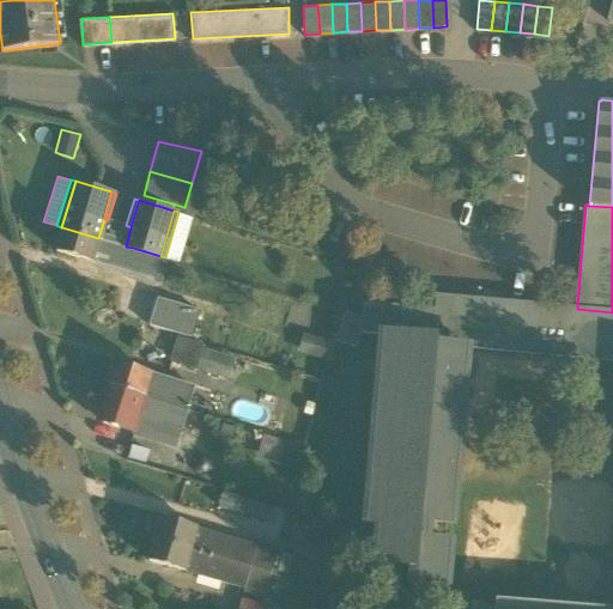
[(178,212),(165,257),(180,262),(193,215),(178,212)]
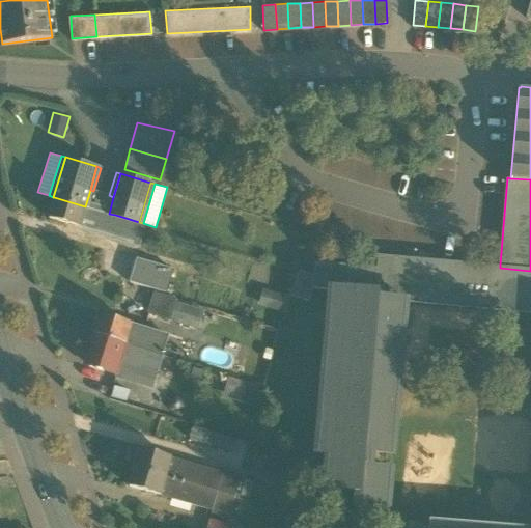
[(90,190),(85,206),(86,206),(109,214),(113,197),(109,195),(93,191),(90,190)]
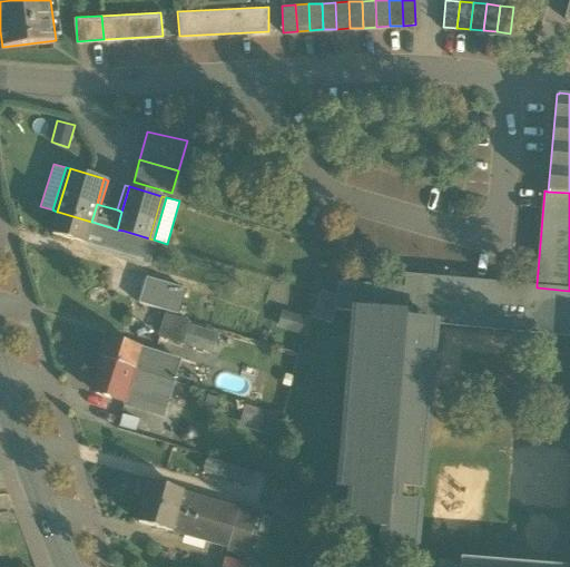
[(87,241),(92,222),(91,222),(58,212),(52,231),(87,241)]
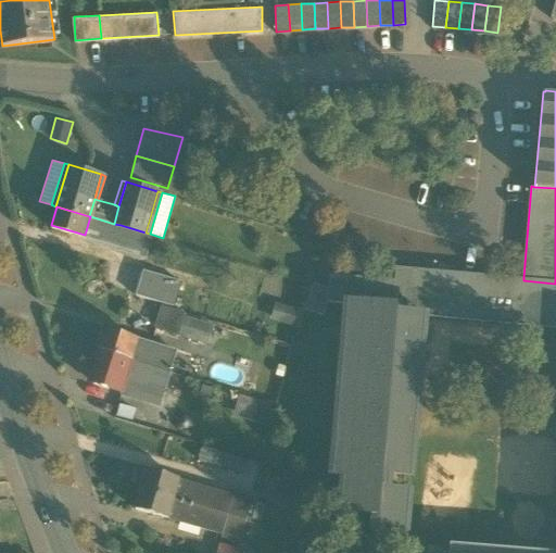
[(90,216),(85,235),(115,244),(121,225),(114,224),(90,216)]
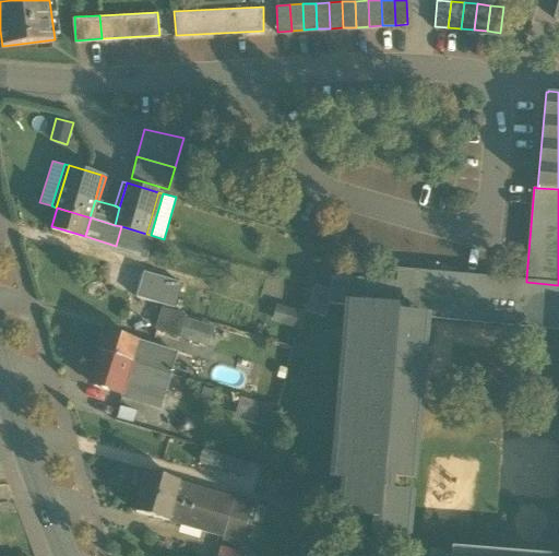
[(145,255),(151,235),(146,234),(121,226),(116,246),(145,255)]
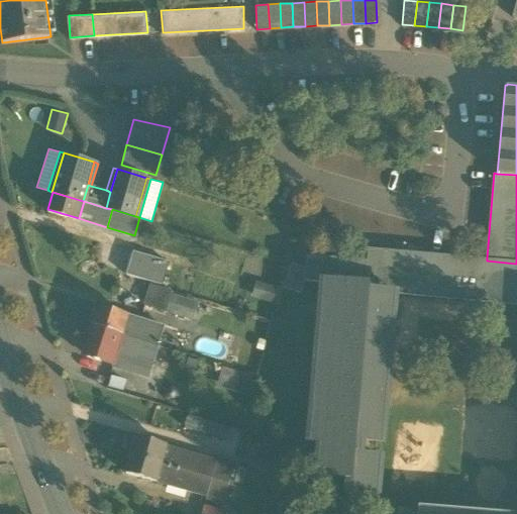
[(319,448),(319,451),(360,454),(362,438),(382,440),(395,292),(516,303),(516,261),(516,264),(487,261),(487,258),(368,247),(367,260),(366,269),(354,268),(355,259),(306,254),(305,267),(304,280),(323,281),(309,439),(320,440),(320,448),(319,448)]
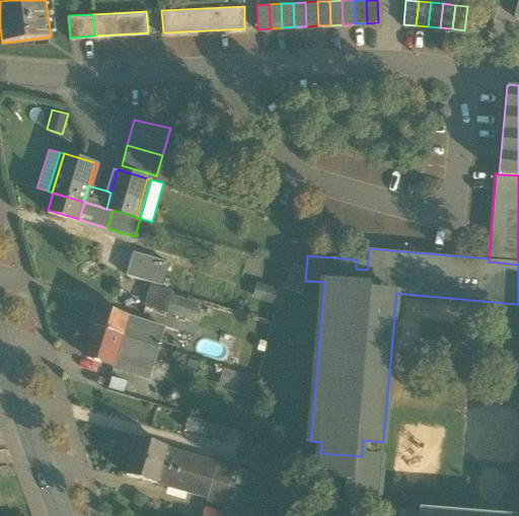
[(127,274),(161,284),(168,261),(133,250),(127,274)]
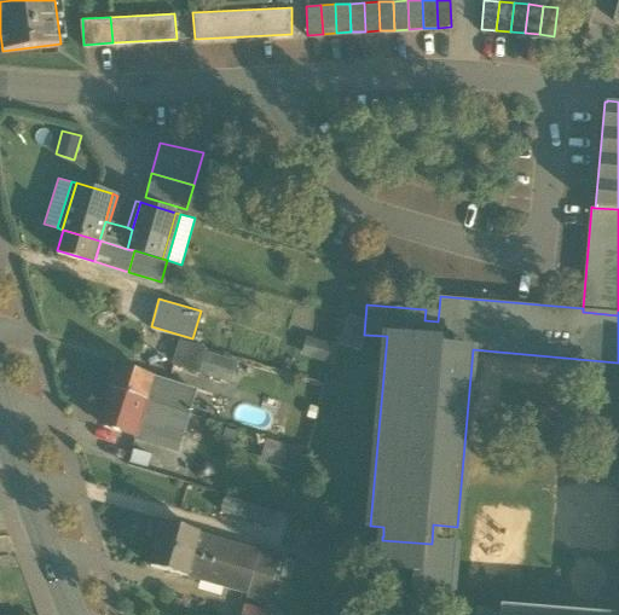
[(439,311),(426,309),(424,320),(438,321),(439,311)]
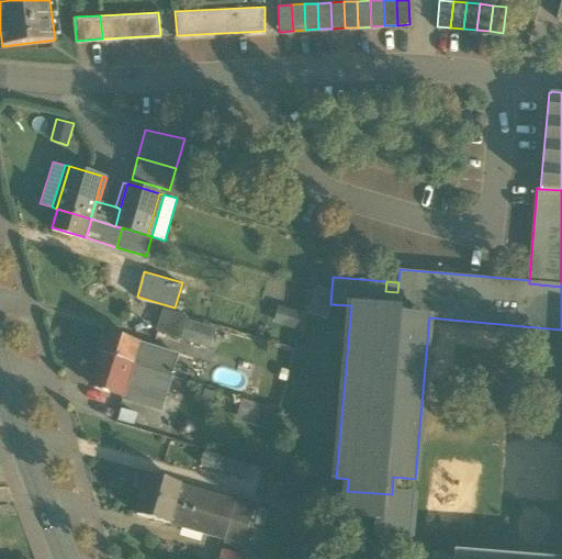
[(307,312),(327,317),(330,304),(332,290),(316,286),(315,287),(307,312)]
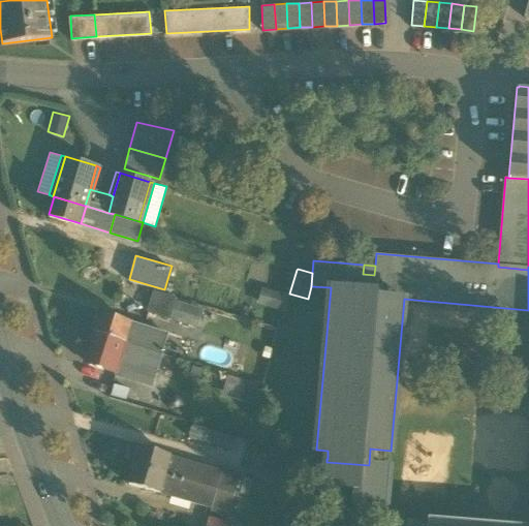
[(262,286),(257,303),(279,309),(284,292),(262,286)]
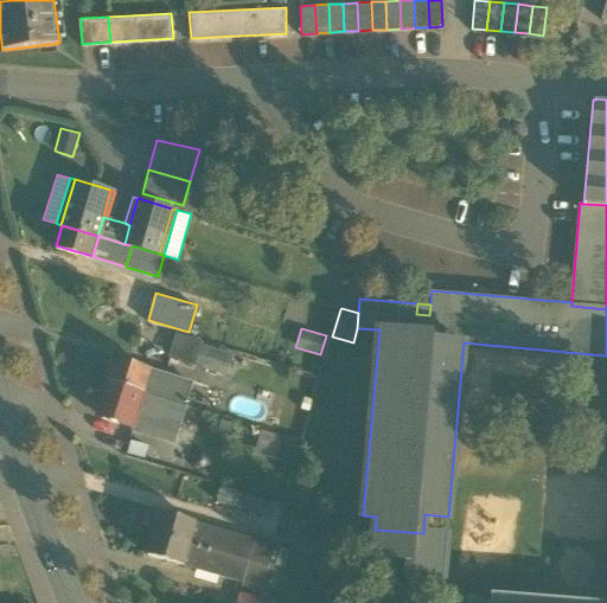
[(167,355),(195,364),(202,340),(174,332),(167,355)]
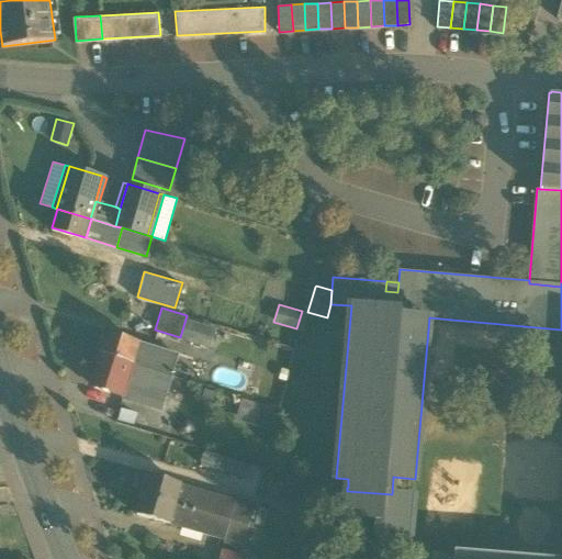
[(180,337),(211,346),(216,324),(187,315),(180,337)]
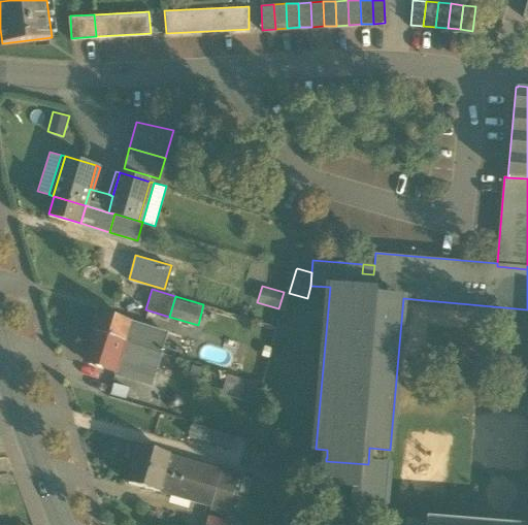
[(93,329),(125,338),(130,321),(99,310),(93,329)]
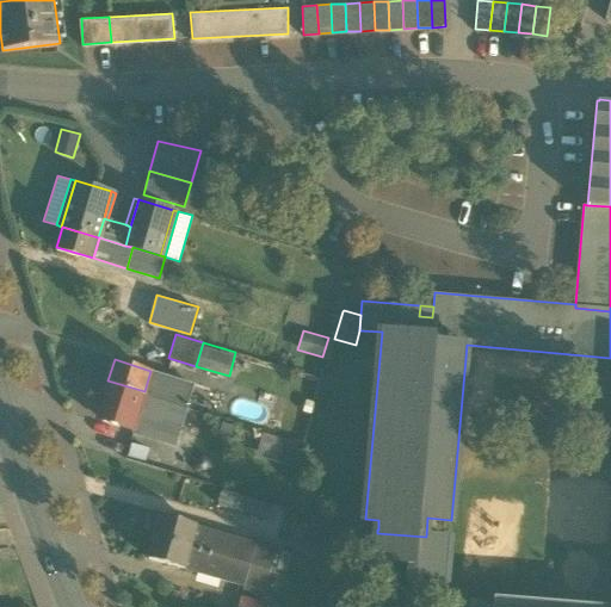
[(192,383),(150,371),(144,391),(186,404),(192,383)]
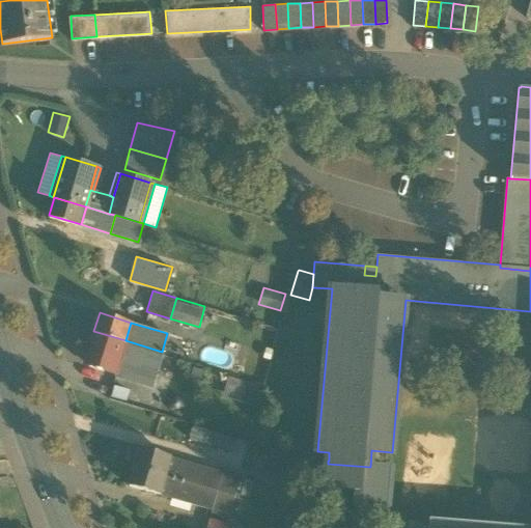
[(88,351),(119,360),(126,343),(126,340),(93,331),(93,332),(94,332),(88,351)]
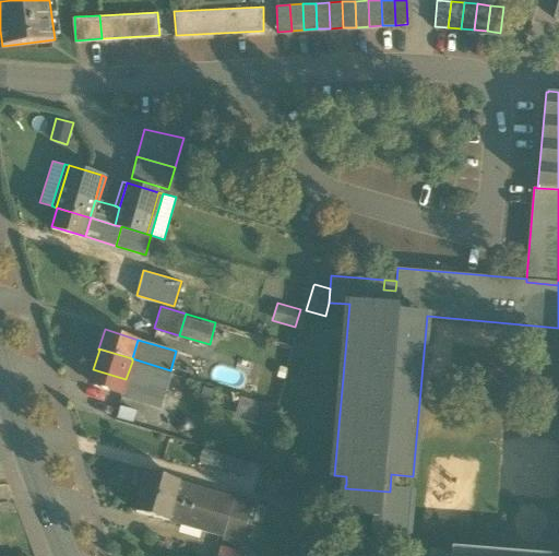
[(170,370),(132,358),(132,362),(126,379),(122,391),(159,403),(169,373),(170,370)]
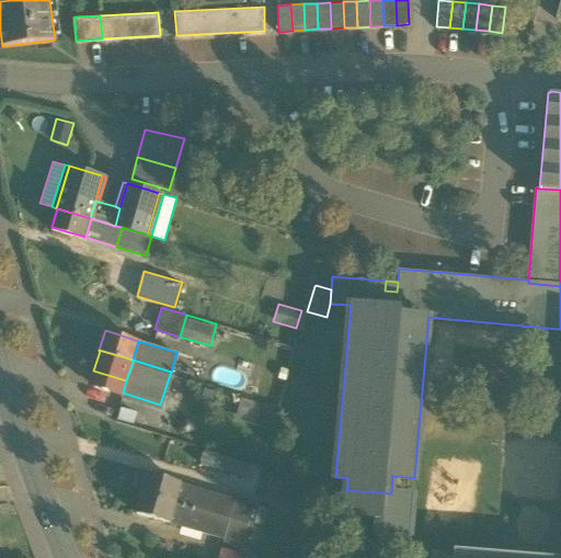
[(123,393),(126,380),(93,371),(90,383),(123,393)]
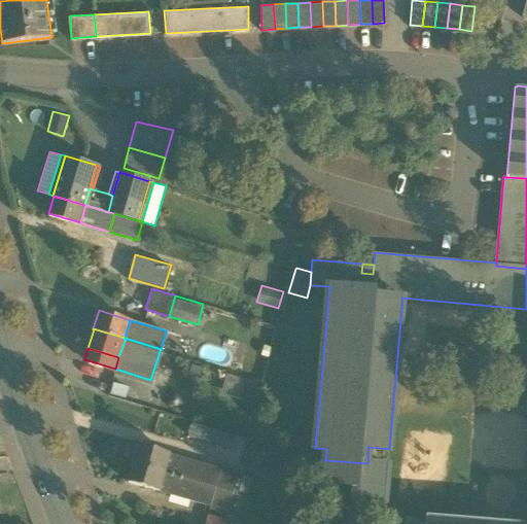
[(226,372),(220,392),(252,402),(258,381),(226,372)]
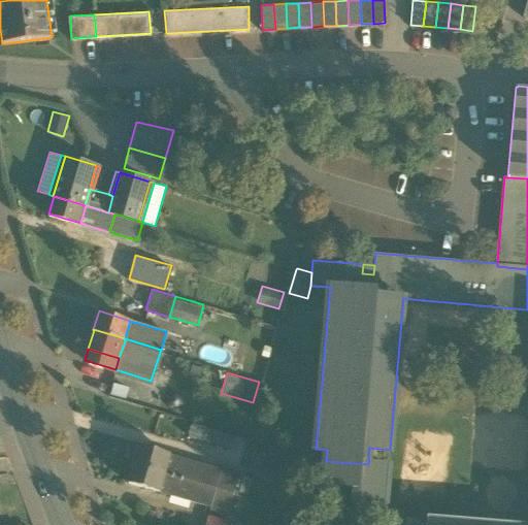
[(109,393),(126,398),(129,387),(113,382),(109,393)]
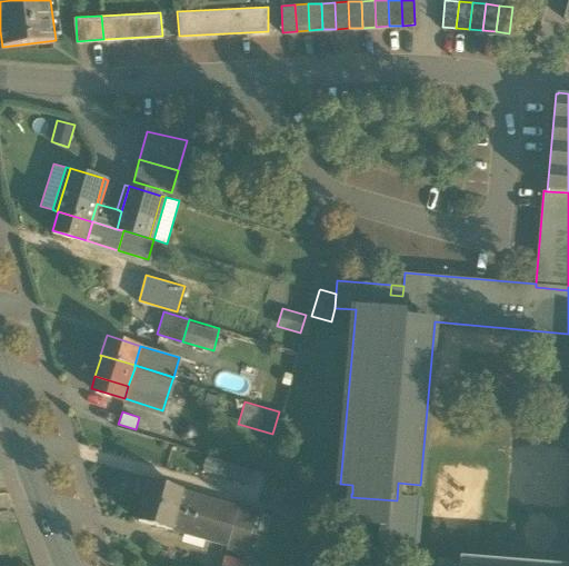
[(203,469),(218,475),(221,460),(207,456),(205,458),(203,464),(203,469)]
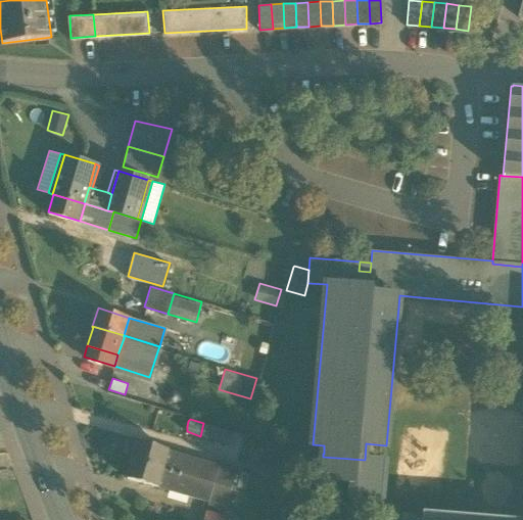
[(200,436),(230,444),(234,429),(204,421),(203,423),(200,436)]
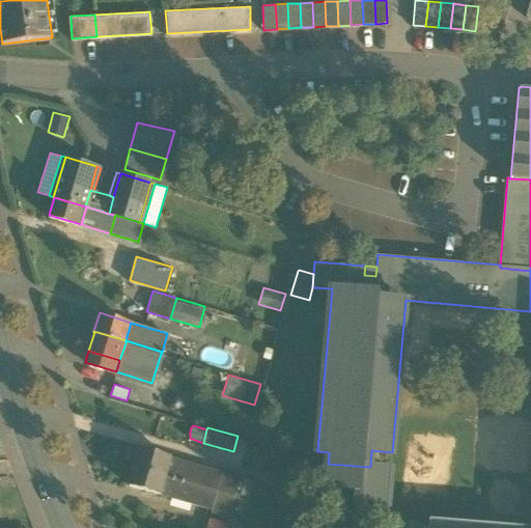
[(133,465),(164,474),(169,456),(138,447),(133,465)]
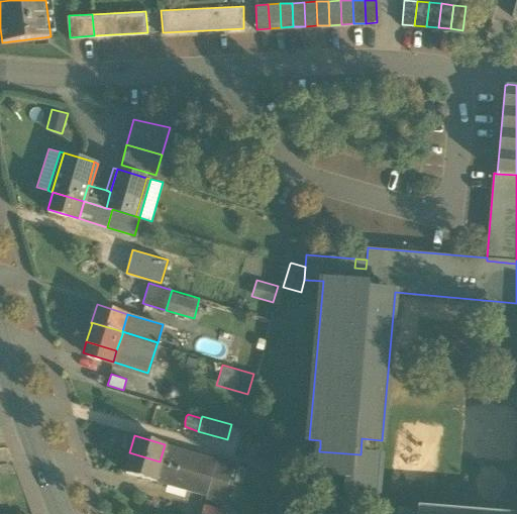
[(215,459),(165,444),(160,461),(210,477),(215,459)]
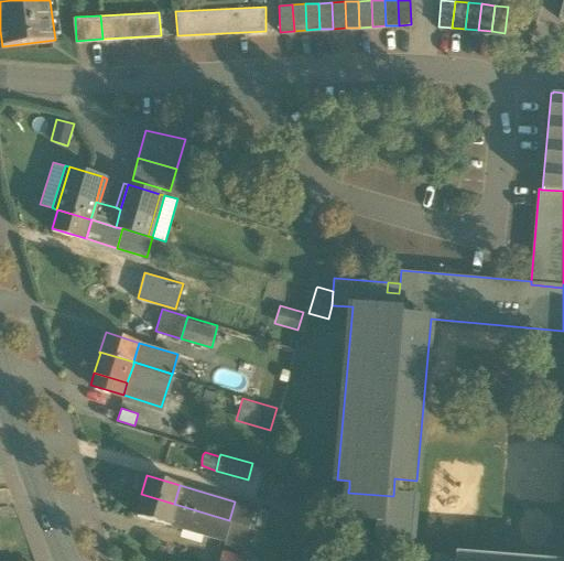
[(415,498),(393,496),(348,493),(346,517),(379,520),(377,535),(412,538),(415,498)]
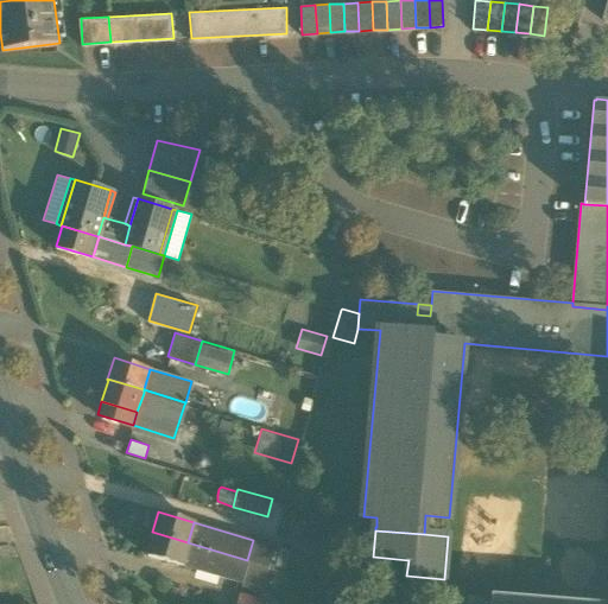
[(146,552),(182,563),(188,542),(152,532),(146,552)]
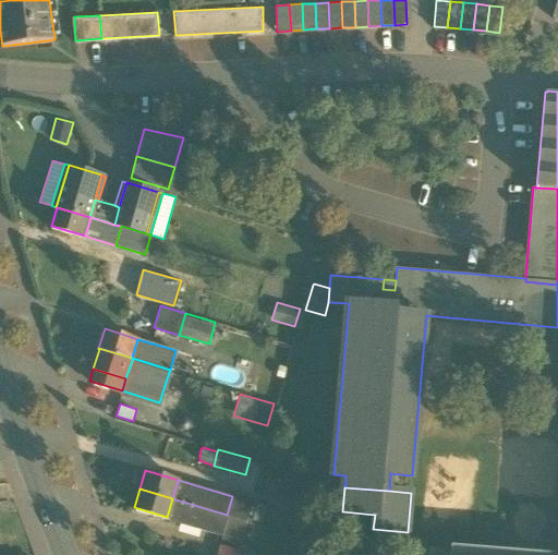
[(232,496),(227,515),(250,521),(257,497),(234,490),(232,496)]
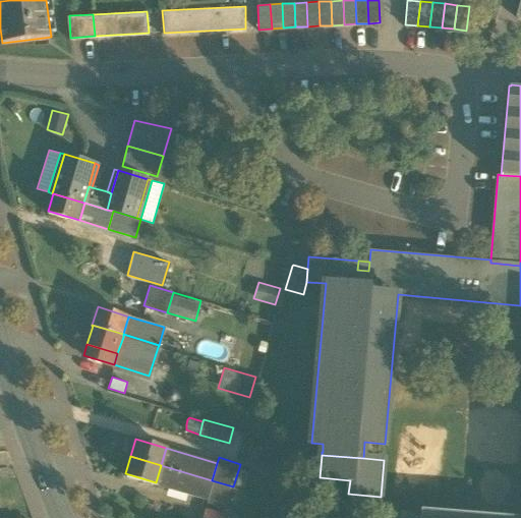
[(212,480),(161,465),(156,482),(207,498),(212,480)]
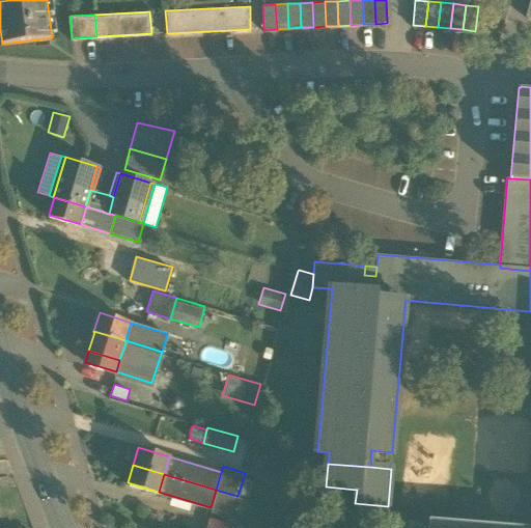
[(230,520),(238,496),(216,490),(211,507),(208,513),(230,520)]
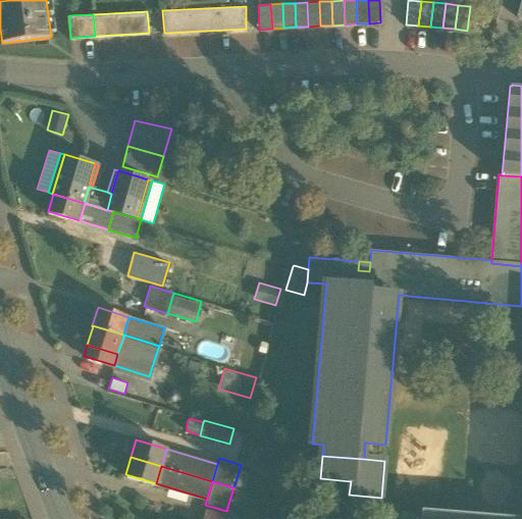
[(202,518),(226,518),(227,515),(205,509),(202,518)]
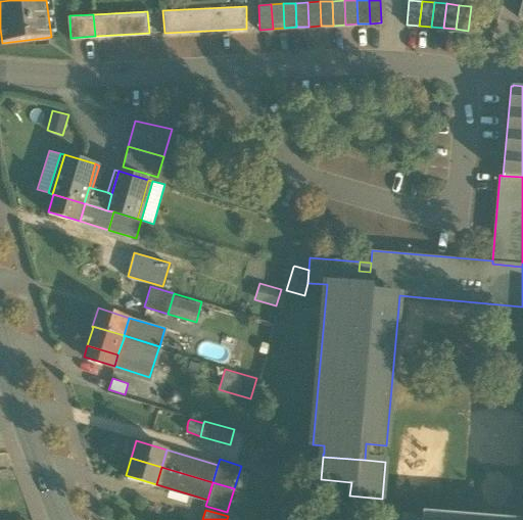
[(522,519),(423,511),(422,519),(522,519)]
